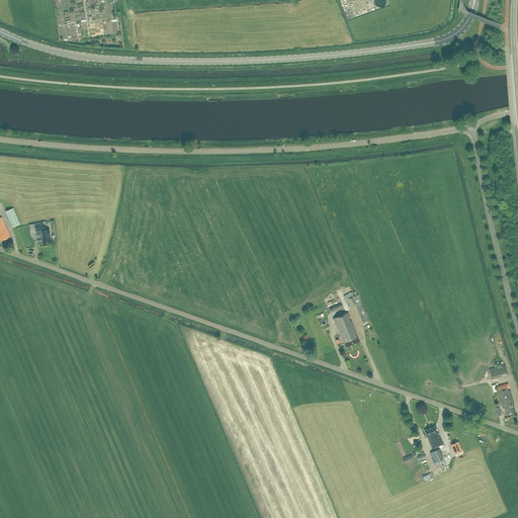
[(13,208),(6,211),(13,228),(20,224),(13,208)]
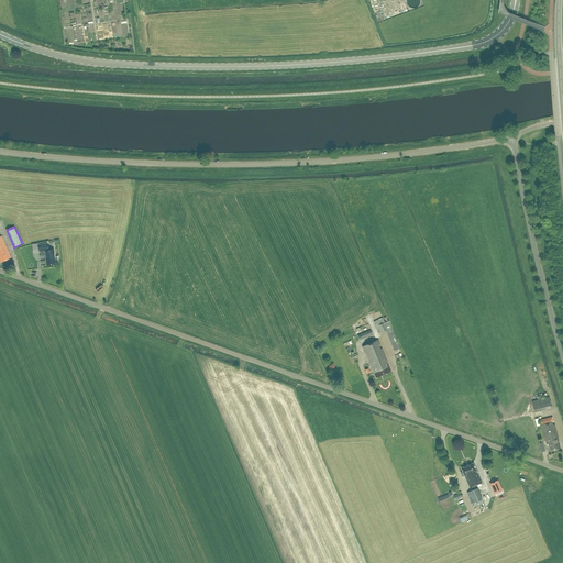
[(0,261),(0,262),(11,257),(1,236),(0,236),(0,261)]
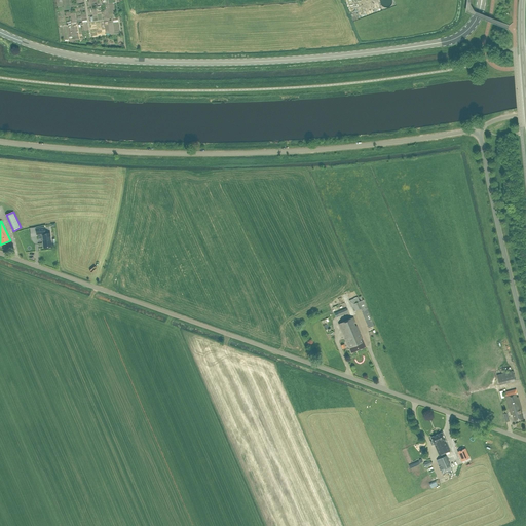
[(45,233),(44,227),(36,228),(37,234),(42,233),(42,237),(43,248),(51,247),(50,236),(49,232),(45,233)]
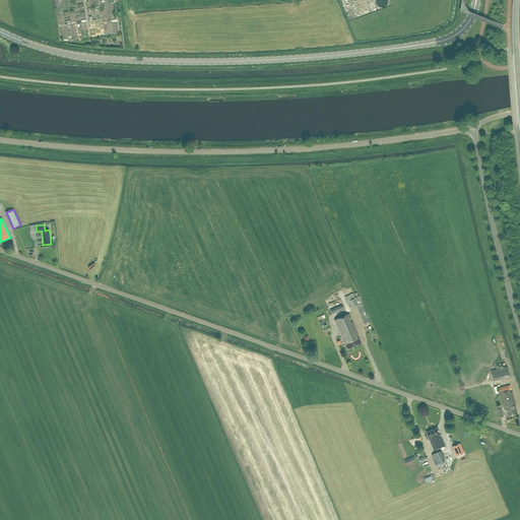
[(355,298),(353,294),(345,297),(349,308),(355,305),(364,324),(370,322),(359,297),(355,298)]
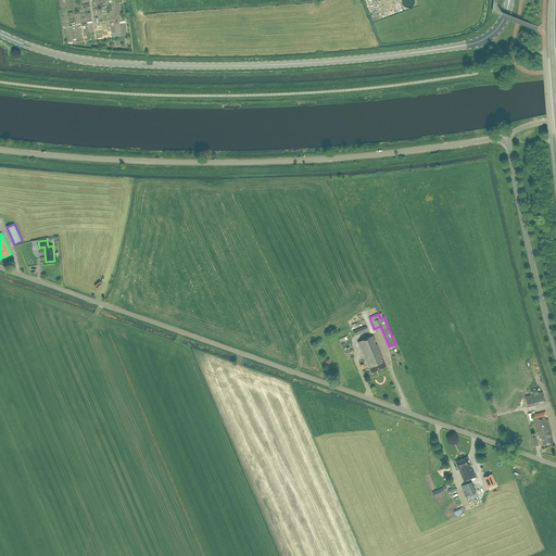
[(375,366),(377,370),(386,367),(377,344),(376,344),(374,341),(375,340),(373,336),(365,339),(376,365),(375,366)]
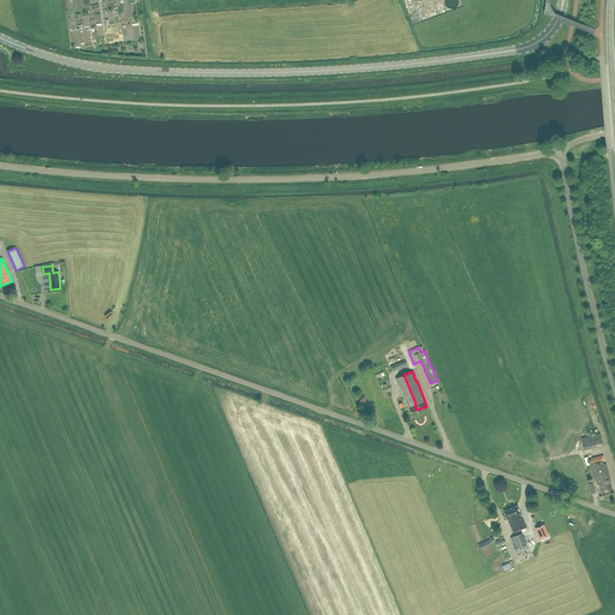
[(411,412),(417,410),(415,405),(416,404),(404,375),(396,378),(411,412)]
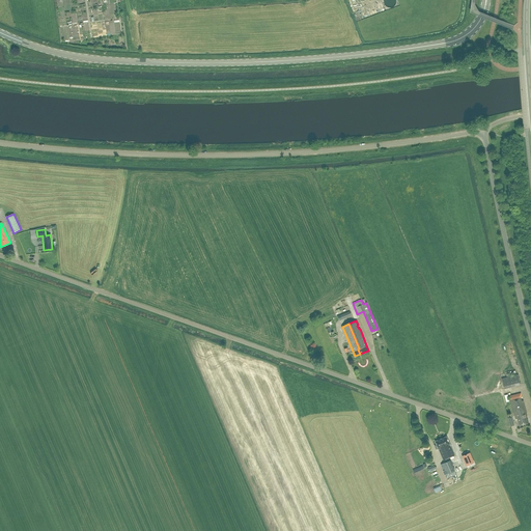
[(504,388),(520,385),(518,374),(502,379),(504,388)]
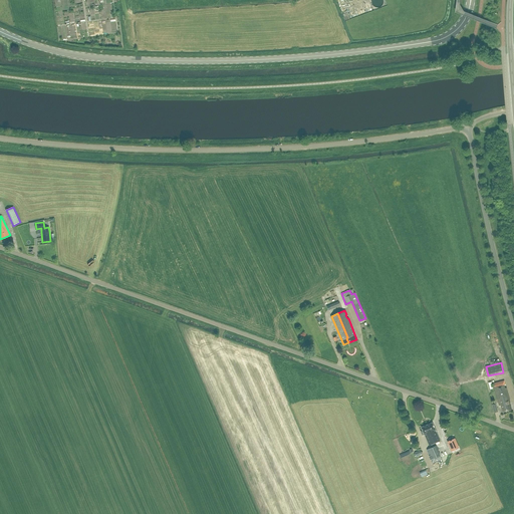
[(505,388),(504,384),(505,384),(504,380),(493,383),(499,406),(501,405),(503,412),(511,409),(508,399),(509,399),(506,388),(505,388)]
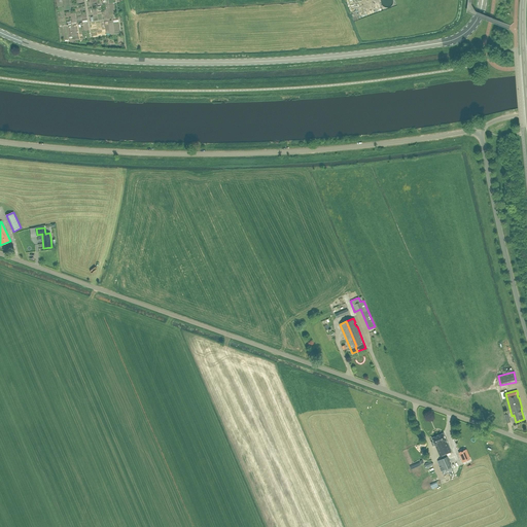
[(437,434),(446,453),(451,451),(447,443),(448,442),(447,441),(447,440),(443,432),(437,434)]
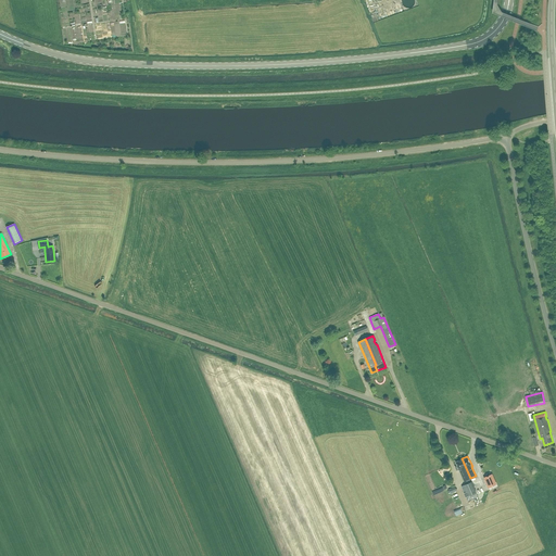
[(464,481),(470,478),(462,458),(455,462),(459,469),(464,481)]
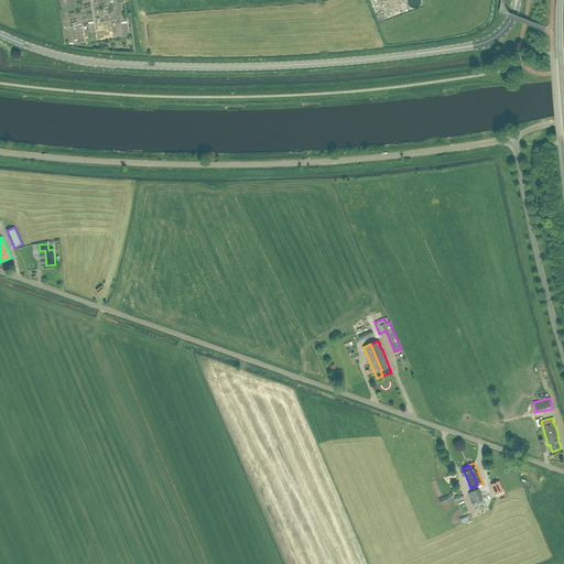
[(503,491),(499,481),(491,485),(496,495),(503,491)]
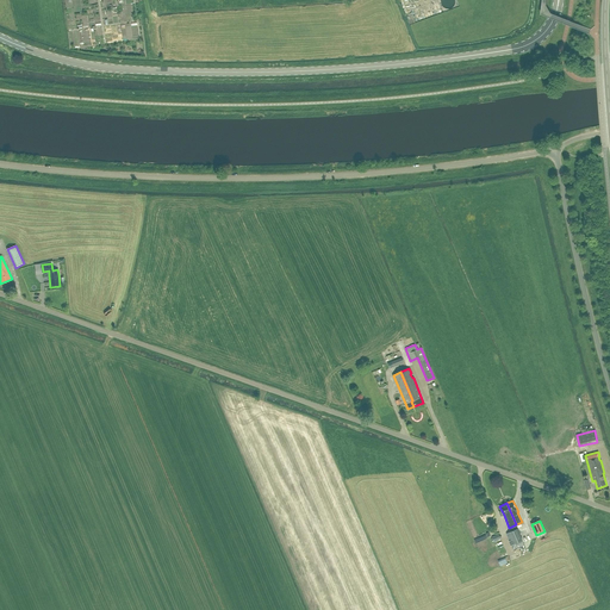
[(512,548),(523,543),(517,528),(506,533),(512,548)]
